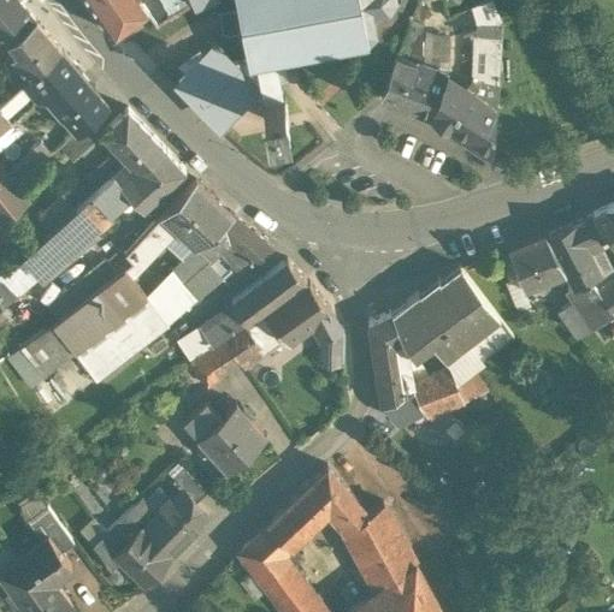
[(0,0),(0,45),(5,52),(18,42),(39,27),(15,0),(0,0)]
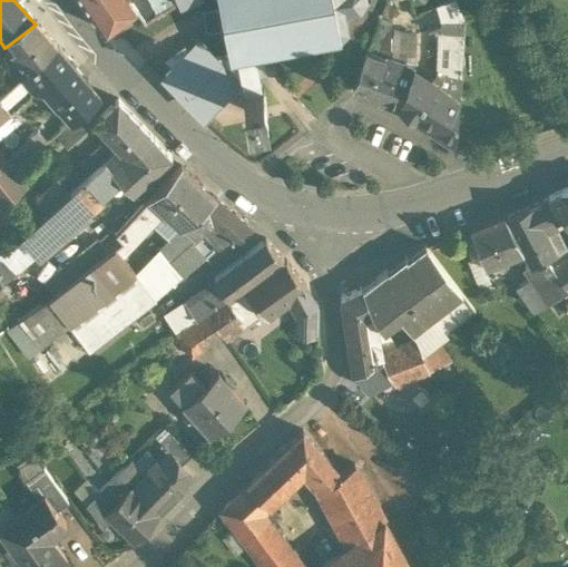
[(80,0),(106,38),(138,15),(129,0),(80,0)]
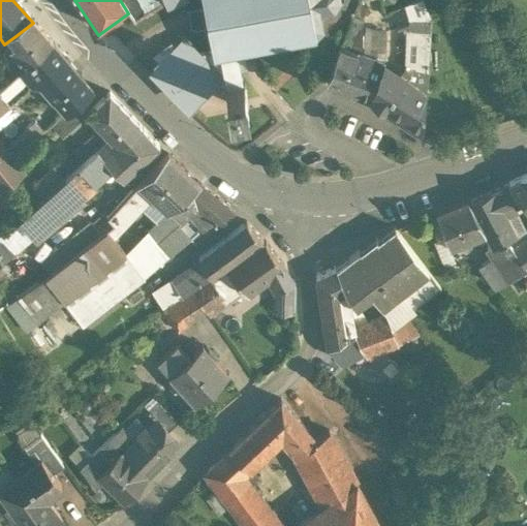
[(205,0),(207,10),(211,28),(210,28),(215,55),(215,57),(219,56),(219,55),(220,55),(237,51),(314,36),(317,39),(320,37),(317,33),(323,28),(322,17),(324,17),(327,12),(334,11),(335,13),(338,11),(336,9),(341,2),(344,2),(344,0),(205,0)]
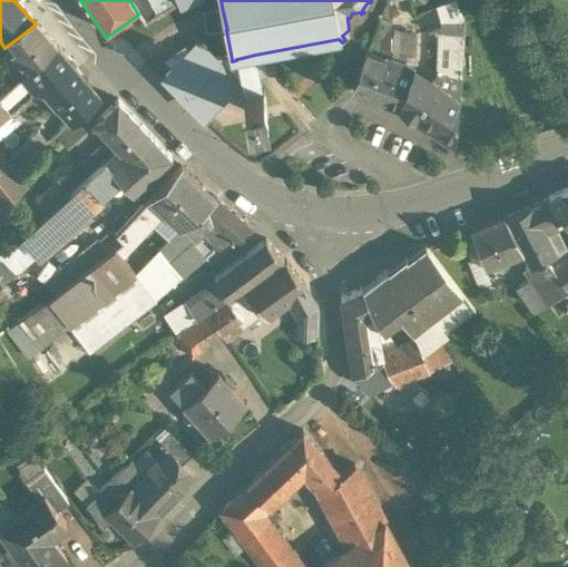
[(457,5),(438,11),(441,23),(466,25),(457,5)]
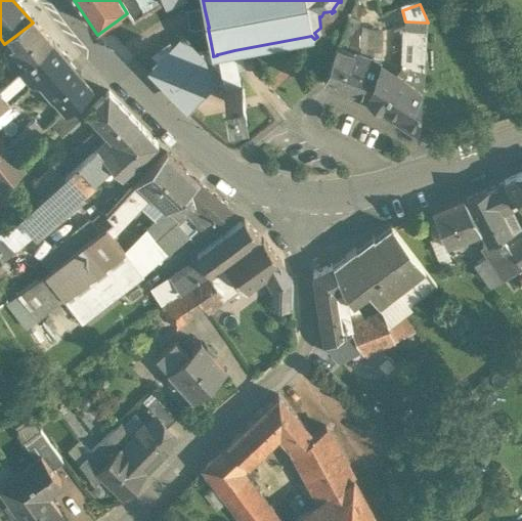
[(202,9),(188,11),(189,14),(190,13),(193,30),(192,30),(192,33),(205,30),(204,28),(208,28),(209,28),(205,10),(202,10),(202,9)]
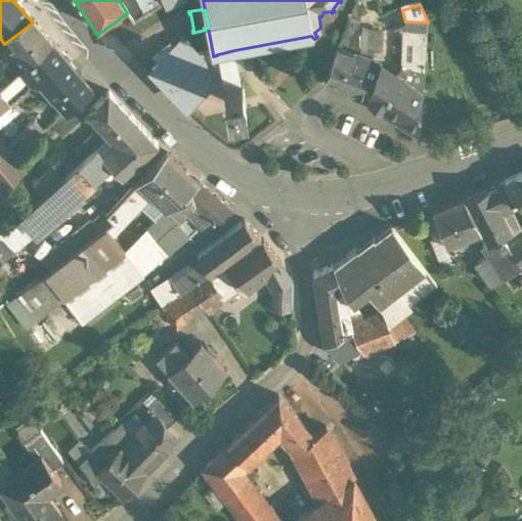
[(351,19),(339,49),(348,53),(360,23),(351,19)]
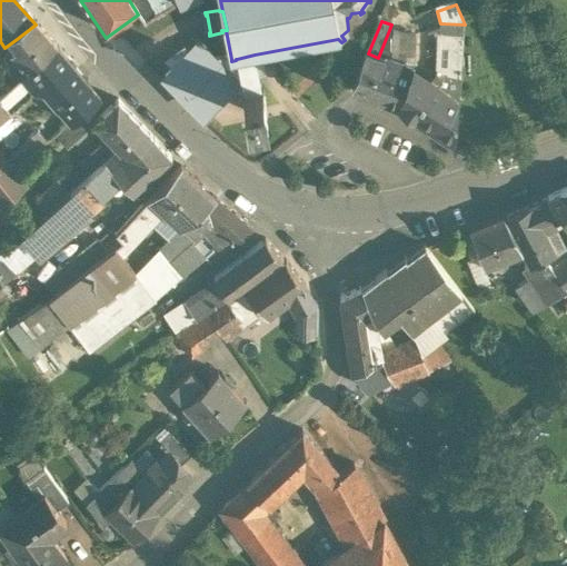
[(465,25),(440,23),(440,30),(441,41),(440,47),(443,62),(440,78),(451,81),(451,80),(463,83),(465,36),(465,25)]
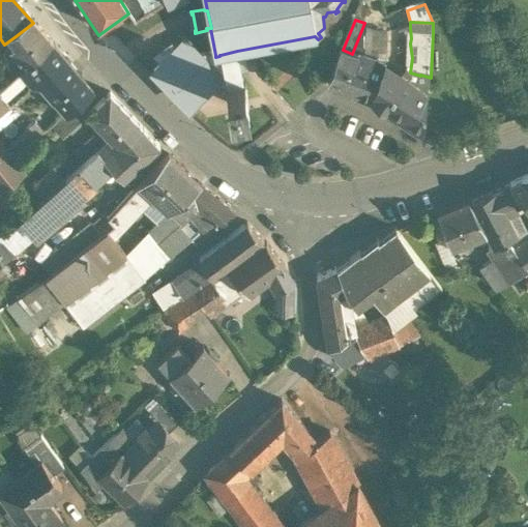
[(33,23),(16,36),(19,39),(35,26),(33,23)]
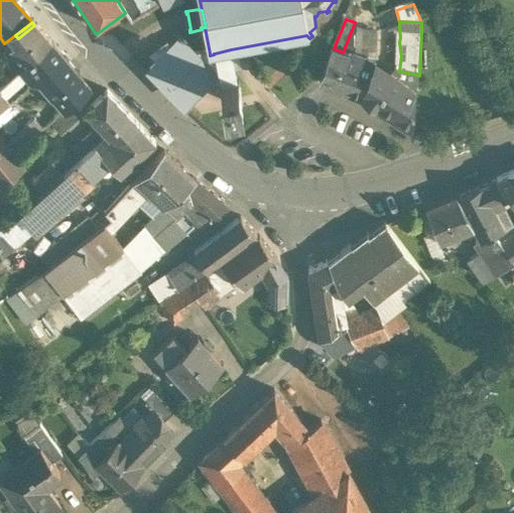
[(34,25),(18,38),(22,43),(12,51),(26,69),(52,46),(34,25)]
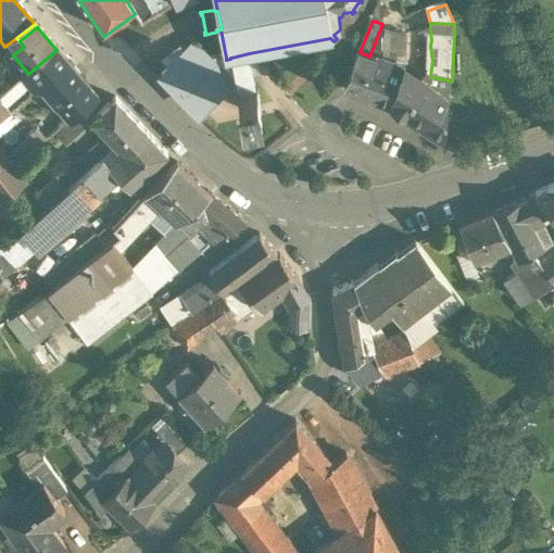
[(430,29),(418,34),(422,41),(431,40),(430,29)]
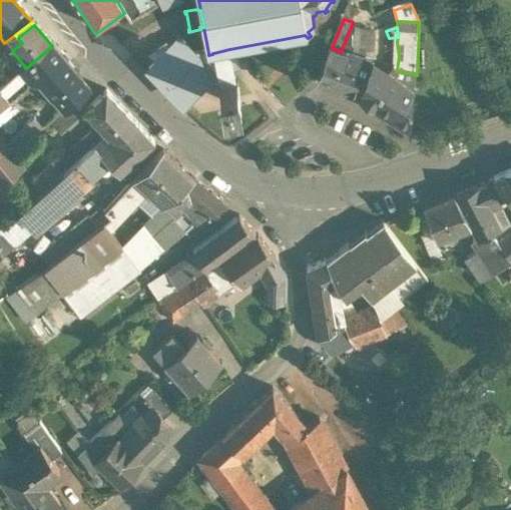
[(374,35),(356,32),(353,56),(373,64),(374,35)]
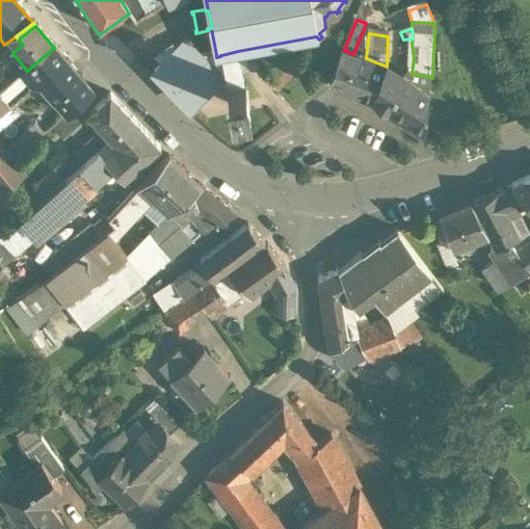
[(216,55),(199,58),(186,45),(177,54),(174,50),(161,62),(165,65),(155,75),(191,111),(211,93),(228,89),(227,88),(228,88),(221,55),(220,55),(220,56),(216,57),(216,55)]
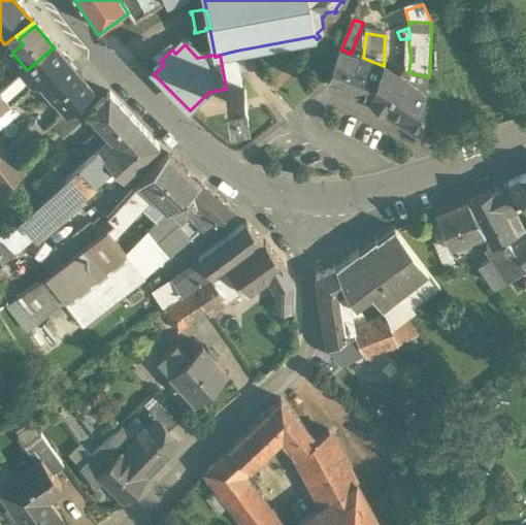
[(27,70),(21,74),(33,90),(41,89),(65,117),(93,93),(54,47),(27,70)]
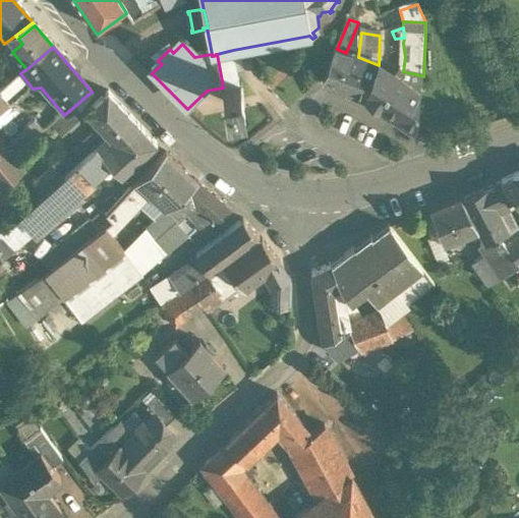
[(337,49),(336,49),(324,84),(349,95),(357,77),(344,72),(352,55),(346,53),(337,49)]
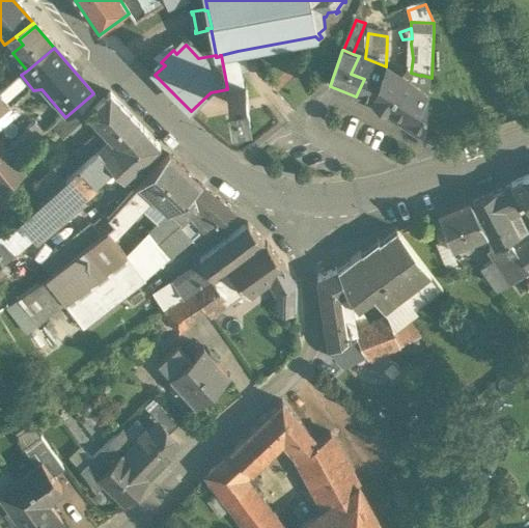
[(238,51),(221,55),(227,88),(244,85),(238,51)]
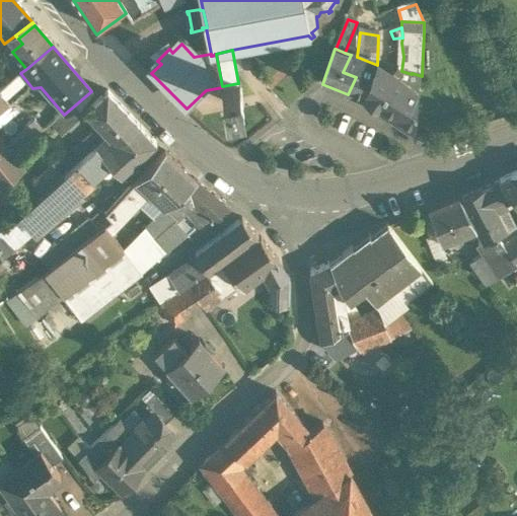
[(12,52),(0,62),(0,76),(7,85),(20,73),(26,69),(12,52)]
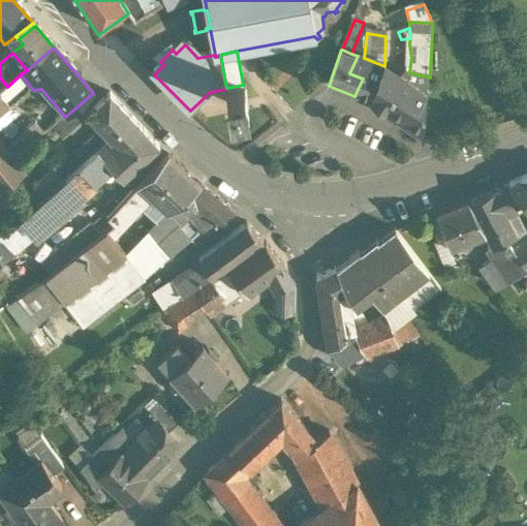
[(416,89),(402,78),(398,85),(381,75),(384,66),(364,58),(358,56),(349,73),(363,79),(354,96),(371,102),(422,136),(427,97),(416,89)]
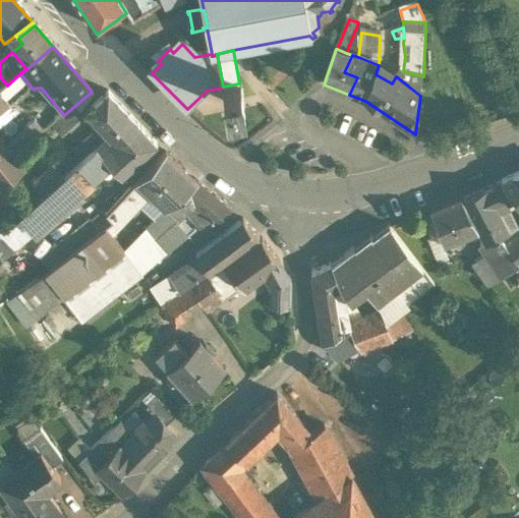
[(0,91),(0,116),(33,89),(20,73),(7,85),(6,85),(0,91)]
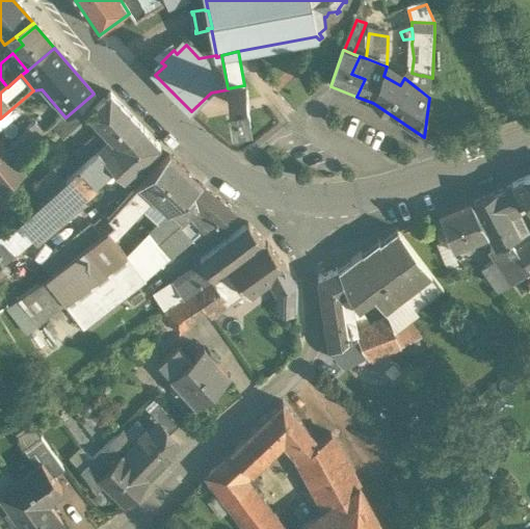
[(432,78),(422,75),(422,76),(419,89),(429,98),(432,78)]
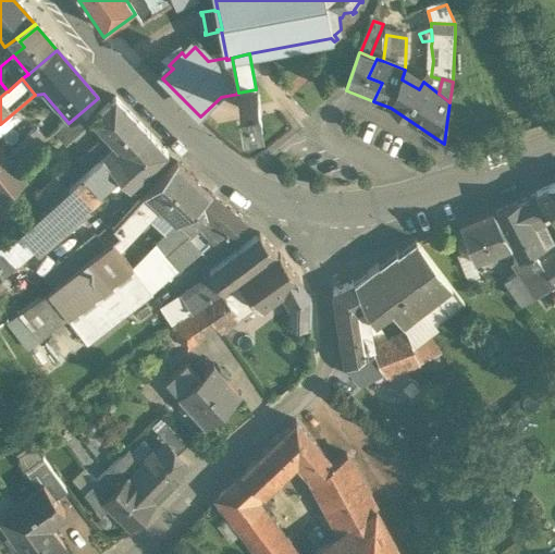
[(238,93),(237,93),(238,94),(242,113),(262,109),(258,89),(256,89),(238,93)]
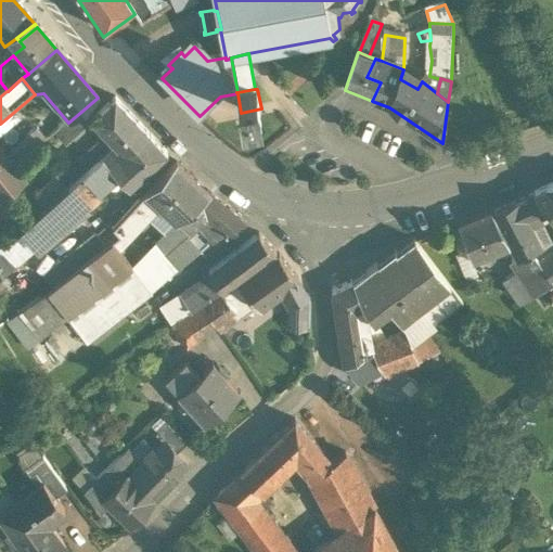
[(151,140),(116,103),(95,123),(95,126),(110,141),(118,150),(129,161),(151,140)]
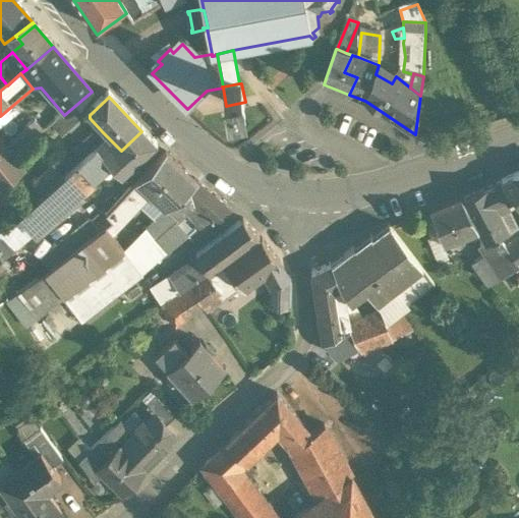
[(36,125),(18,140),(25,149),(44,133),(36,125)]
